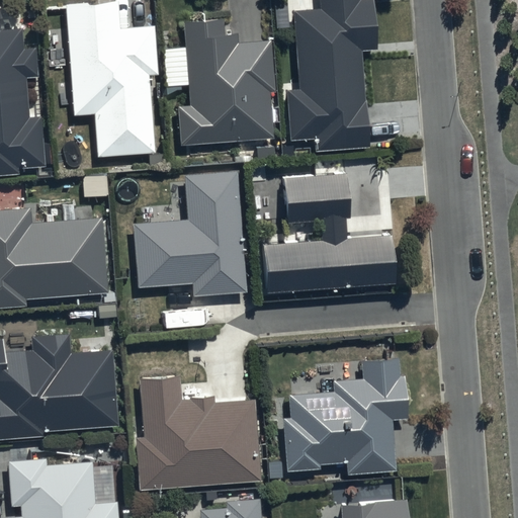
[(317,0),(318,11),(291,13),(297,90),(285,91),(289,141),(313,140),(314,153),(368,149),(361,53),(374,52),(371,0),(317,0)]
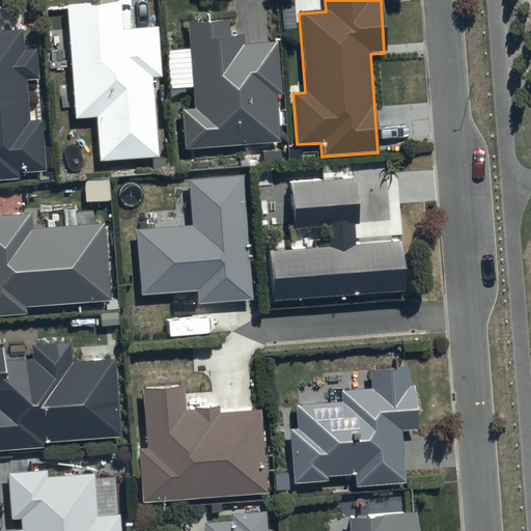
[(120,3),(64,7),(73,119),(93,118),(96,164),(156,160),(149,79),(162,78),(159,28),(122,31),(120,3)]
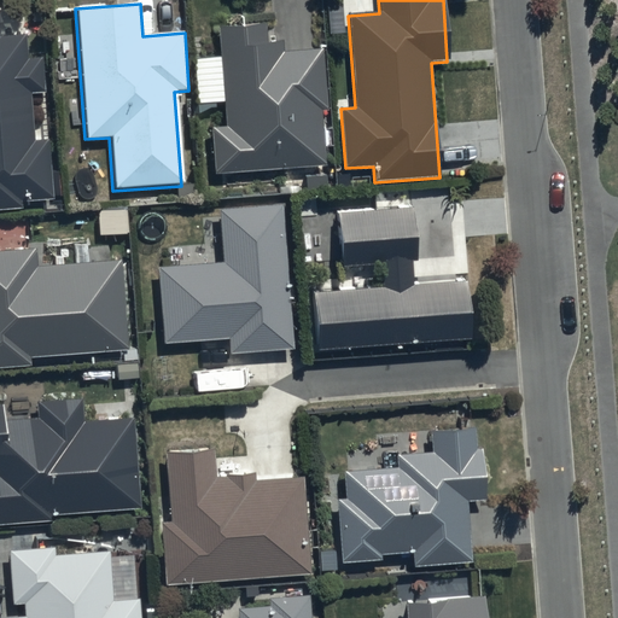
[(263,24),(216,27),(225,128),(211,129),(214,174),(324,168),(321,110),(327,110),(324,51),(283,53),(283,44),(264,45),(263,24)]
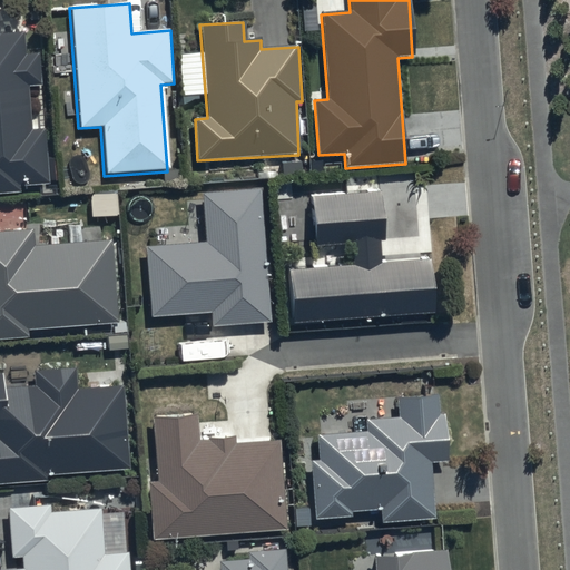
[(0,195),(20,195),(20,184),(47,184),(45,129),(29,129),(28,86),(40,86),(39,53),(23,55),(22,35),(0,35),(0,195)]
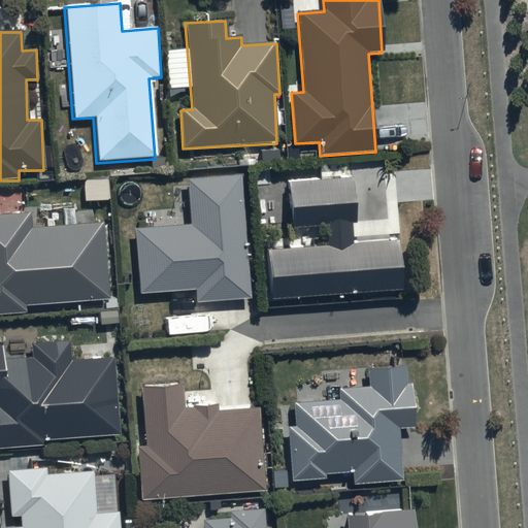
[(239,176),(186,179),(190,225),(134,229),(139,296),(195,292),(195,302),(249,298),(239,176)]
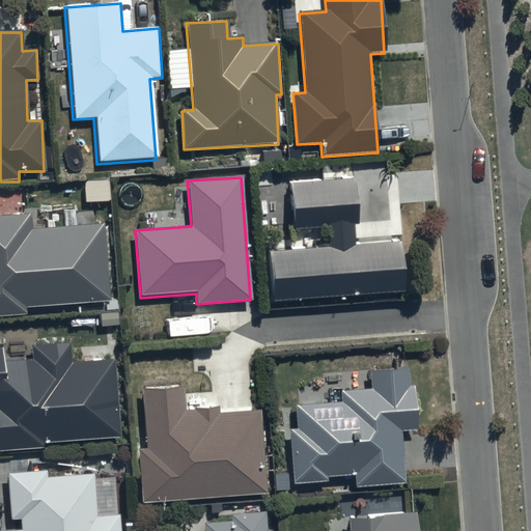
[(272,300),(401,291),(397,243),(354,245),(353,226),(357,226),(354,179),(288,184),(291,229),(326,227),(327,249),(269,253),(272,300)]
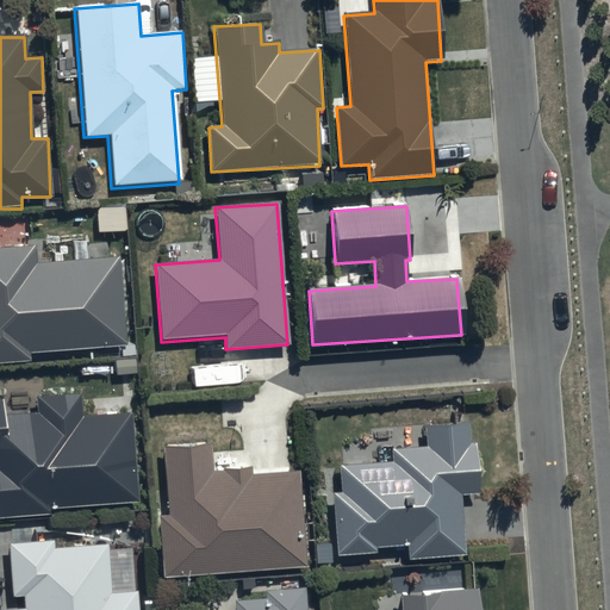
[(35,247),(0,249),(0,363),(27,362),(27,353),(124,346),(118,259),(36,265),(35,247)]
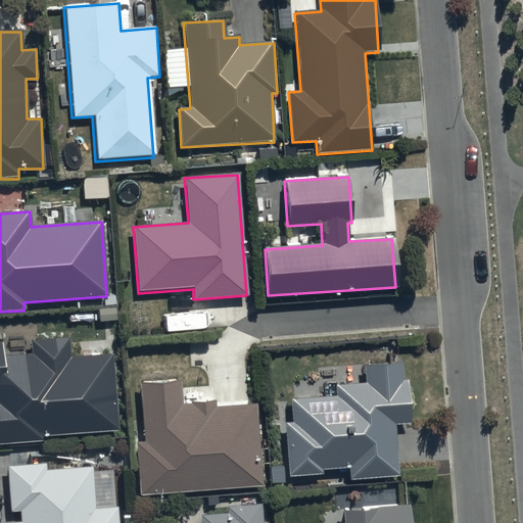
[(2,344),(0,344),(0,444),(44,442),(43,436),(117,431),(112,355),(69,358),(68,339),(30,341),(31,355),(3,357),(2,344)]
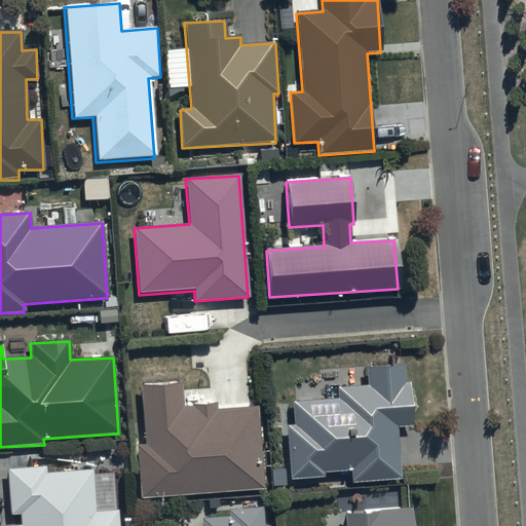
[(367,386),(335,388),(335,400),(292,402),(293,424),(286,424),(288,479),(323,478),(323,472),(348,471),(348,482),(399,480),(397,428),(411,428),(409,382),(404,383),(403,364),(366,366),(367,386)]
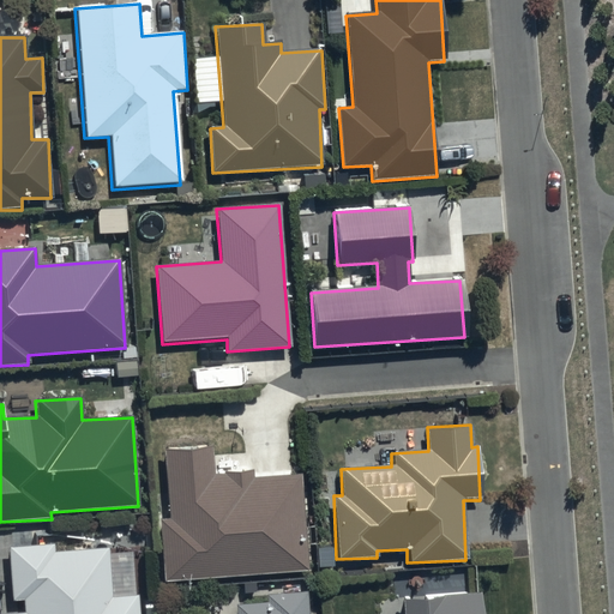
[(306,572),(299,475),(251,479),(251,470),(214,474),(211,447),(162,451),(167,521),(160,521),(164,583),(306,572)]
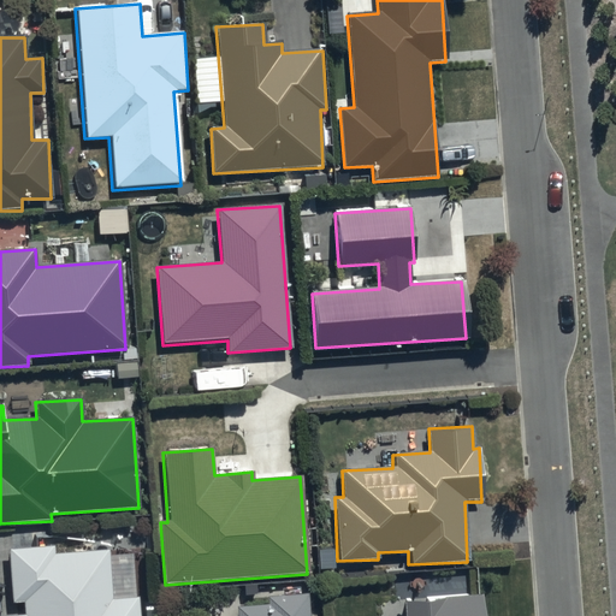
[(52,537),(7,540),(11,594),(22,593),(23,606),(0,608),(0,615),(140,615),(137,587),(112,590),(107,540),(52,545),(52,537)]
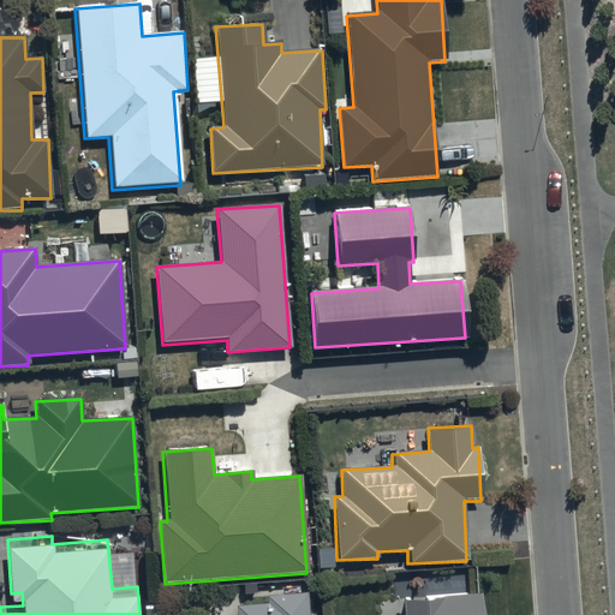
[(309,614),(308,596),(266,598),(267,605),(234,605),(236,614),(309,614)]
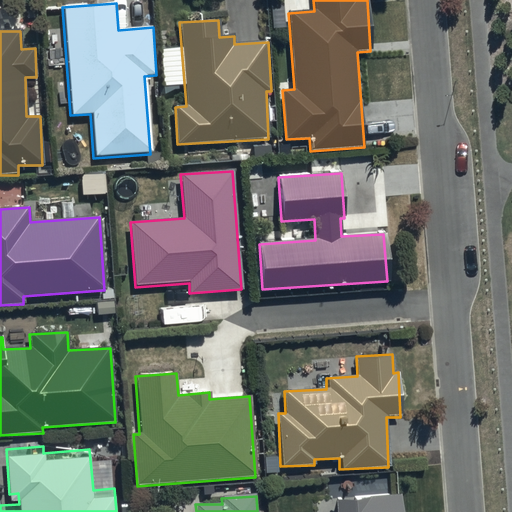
[(401,511),(400,496),(335,500),(335,511),(401,511)]
